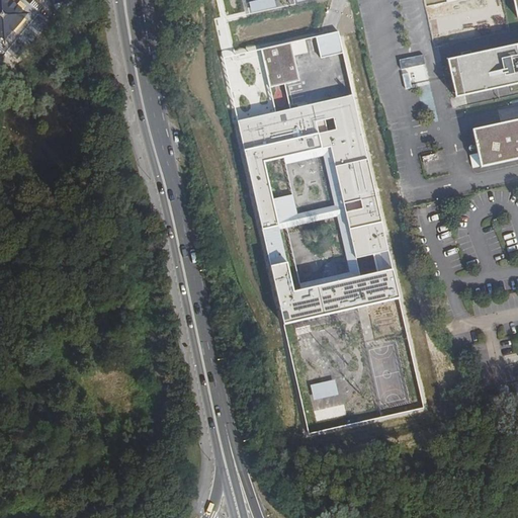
[(22,0),(0,0),(0,48),(5,52),(38,13),(22,0)]
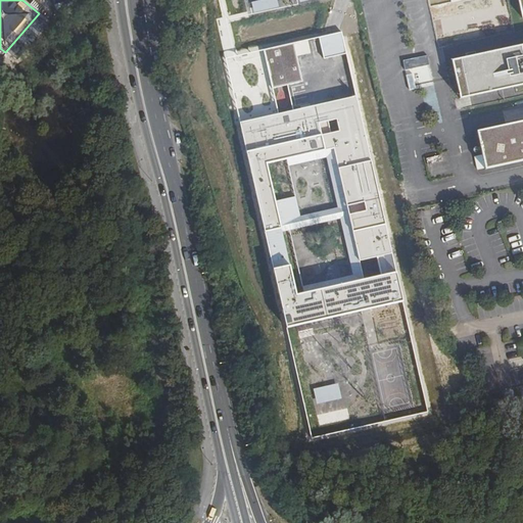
[(460,97),(522,83),(522,120),(477,130),(485,168),(522,159),(522,0),(518,0),(522,15),(522,43),(453,59),(460,97)]
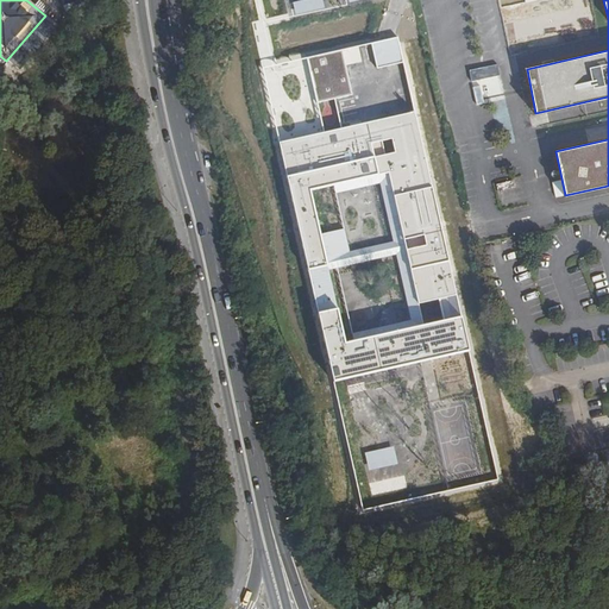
[(473,12),(485,62),(503,57),(493,7),(473,12)]
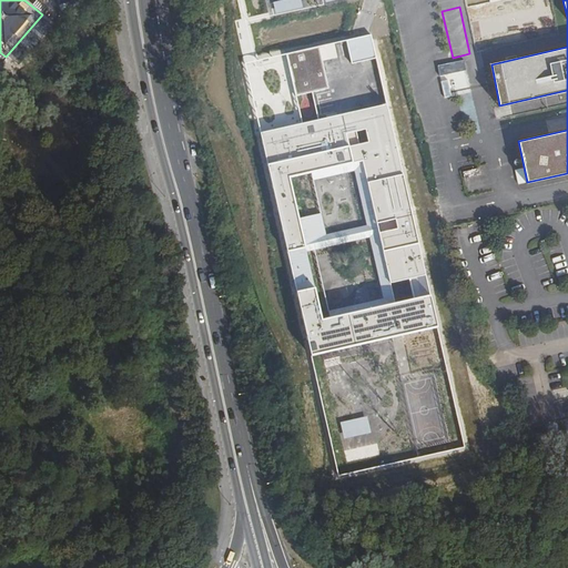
[(375,59),(369,34),(359,38),(346,40),(352,63),(375,59)]
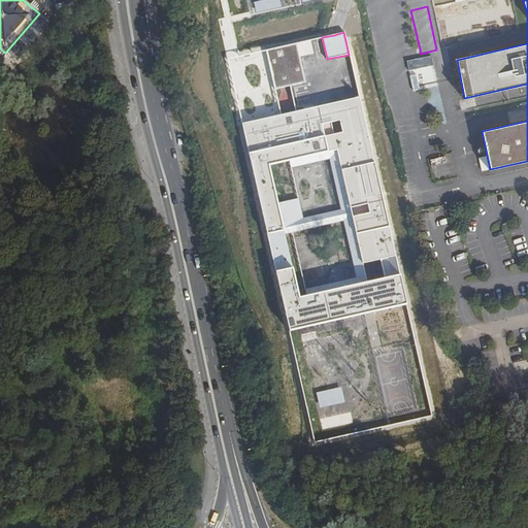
[(290,86),(305,83),(299,57),(314,53),(310,40),(266,51),(275,90),(290,86)]
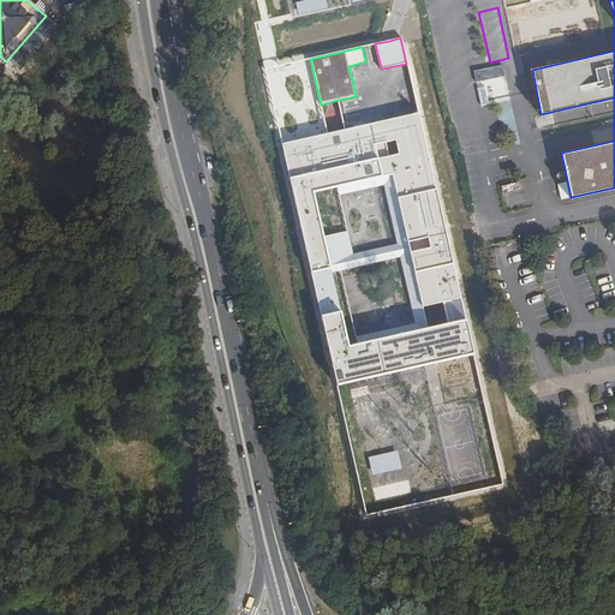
[(491,66),(475,70),(477,82),(505,75),(503,64),(491,66)]
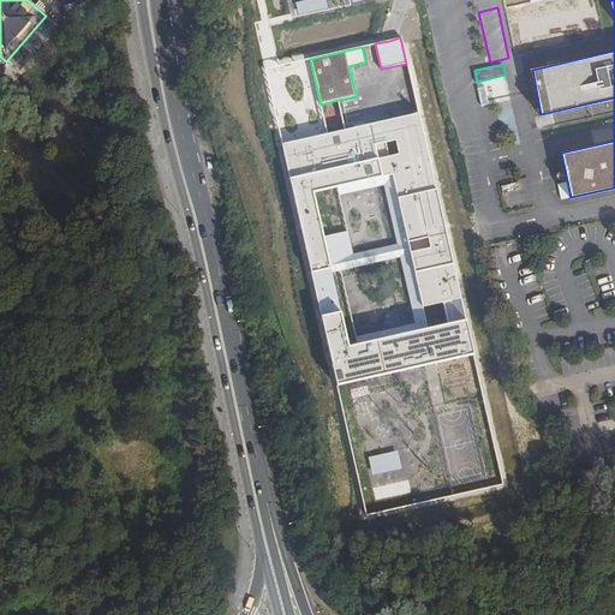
[(328,133),(281,144),(336,384),(472,353),(417,113),(345,130),(328,133)]
